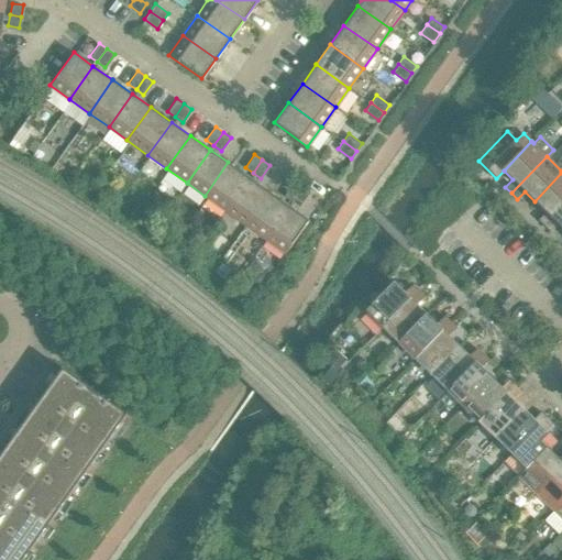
[(226,210),(250,177),(228,162),(205,196),(226,210)]
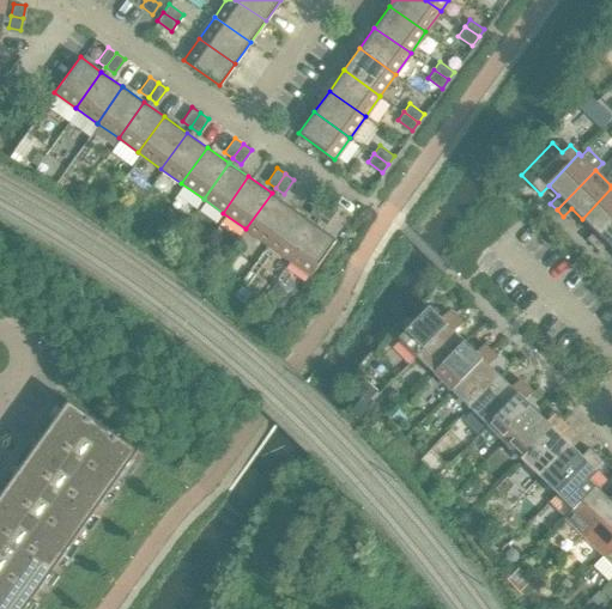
[(592,244),(611,223),(611,188),(582,219),(593,230),(585,238),(592,244)]
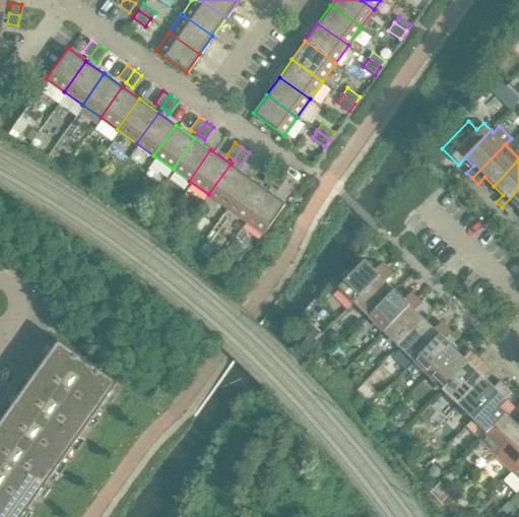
[(225,206),(247,176),(231,164),(208,194),(225,206)]
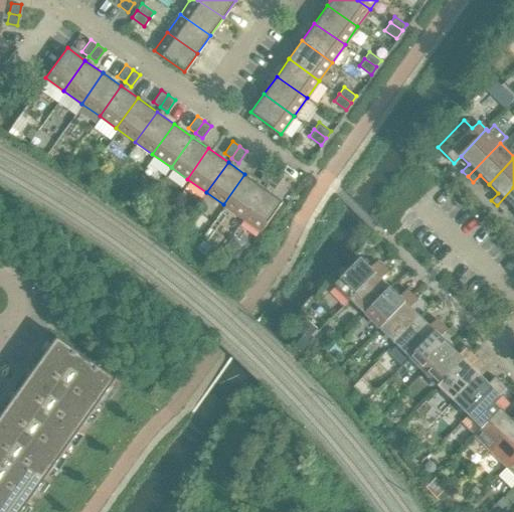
[(267,183),(275,171),(268,166),(260,178),(267,183)]
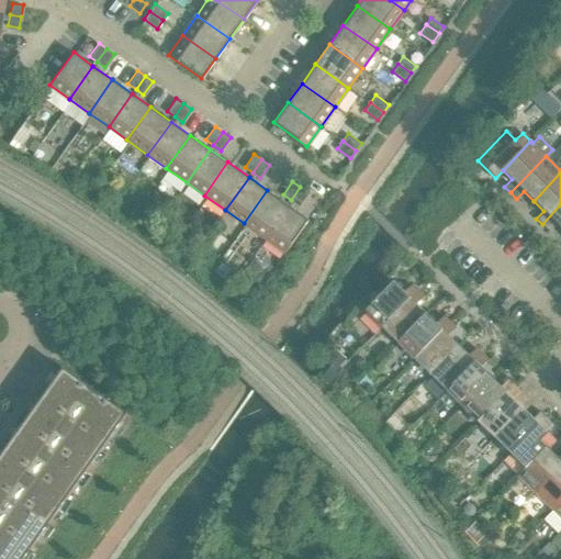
[(299,205),(307,192),(300,187),(291,200),(299,205)]
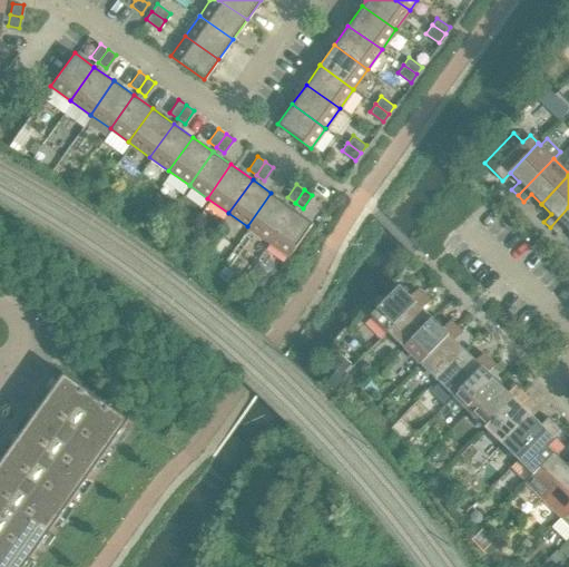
[(267,241),(292,207),(271,193),(247,226),(267,241)]
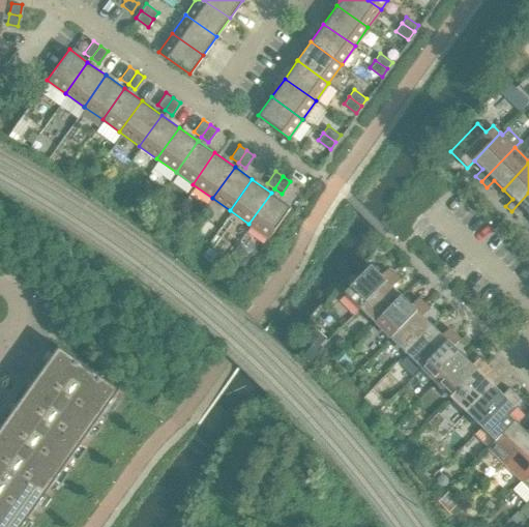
[(268,238),(290,206),(271,193),(248,224),(268,238)]
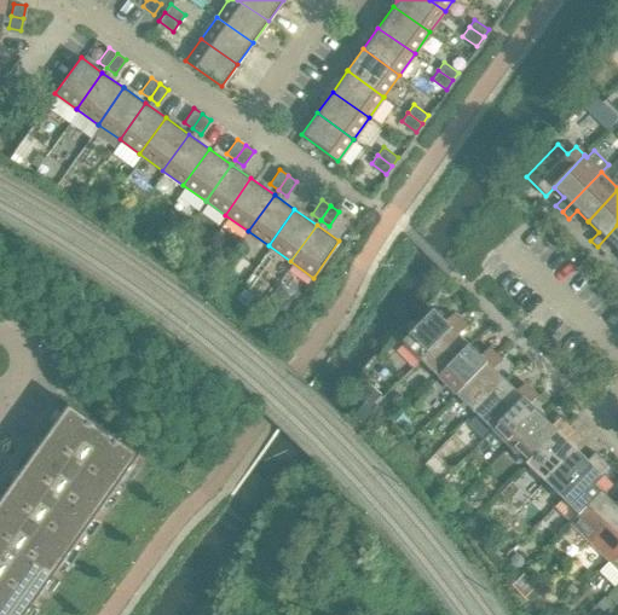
[(617,225),(598,247),(604,253),(612,245),(617,250),(617,225)]
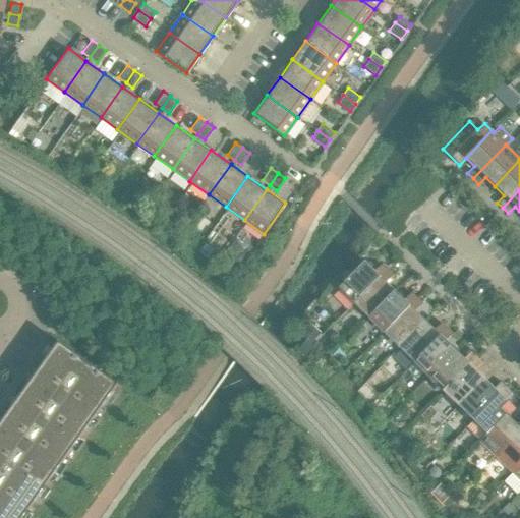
[(353,302),(387,268),(381,263),(373,270),(364,260),(338,287),(353,302)]
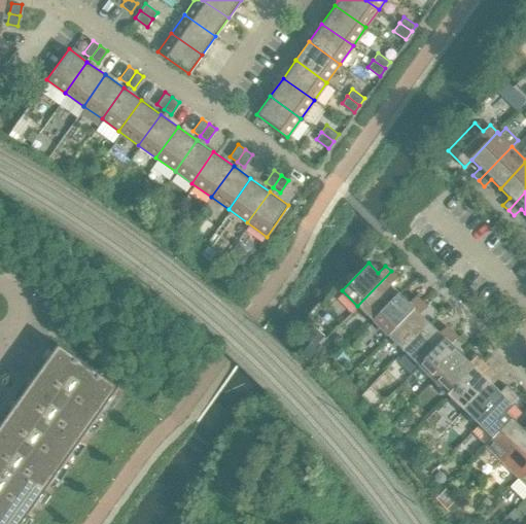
[(372,320),(398,293),(389,284),(396,277),(391,271),(357,306),(372,320)]
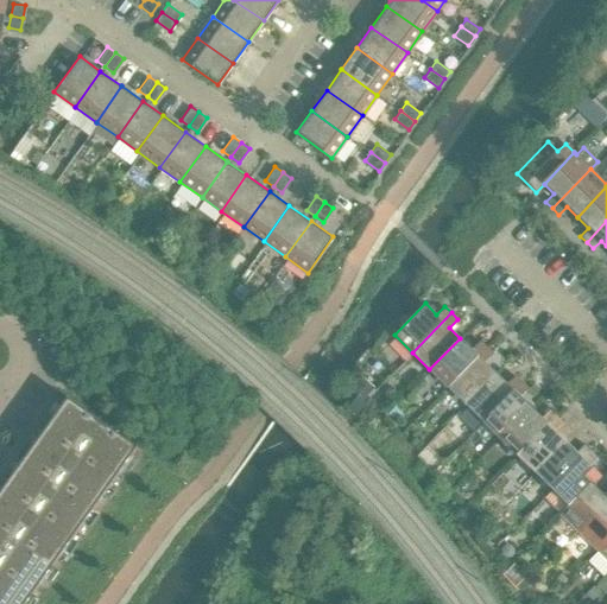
[(447,386),(486,347),(479,341),(472,348),(460,338),(429,369),(447,386)]
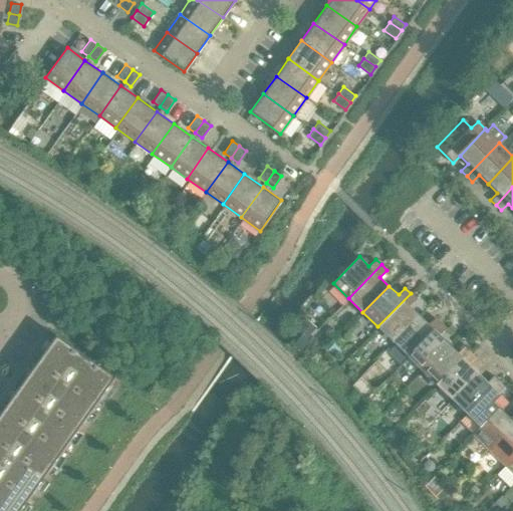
[(393,341),(419,314),(410,305),(416,298),(411,293),(377,326),(393,341)]
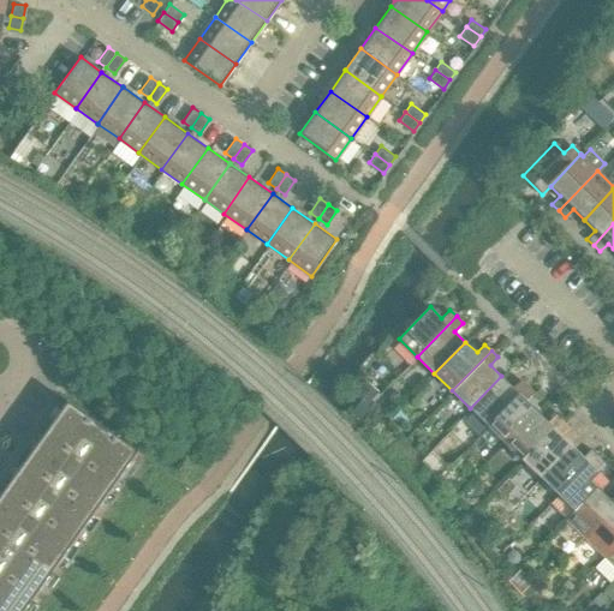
[(488,425),(526,385),(520,379),(512,387),(501,376),(470,408),(488,425)]
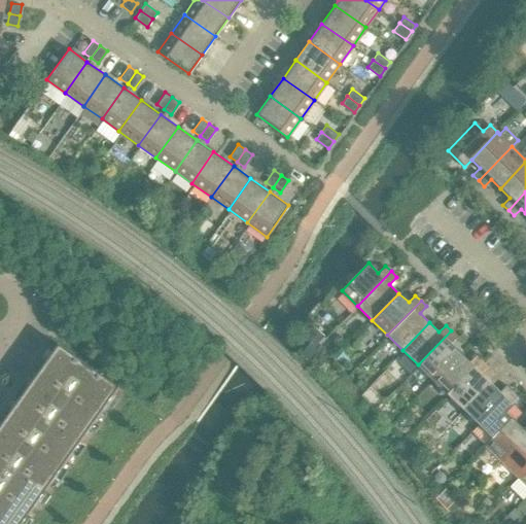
[(432,380),(459,352),(450,343),(457,336),(451,330),(418,364),(432,380)]
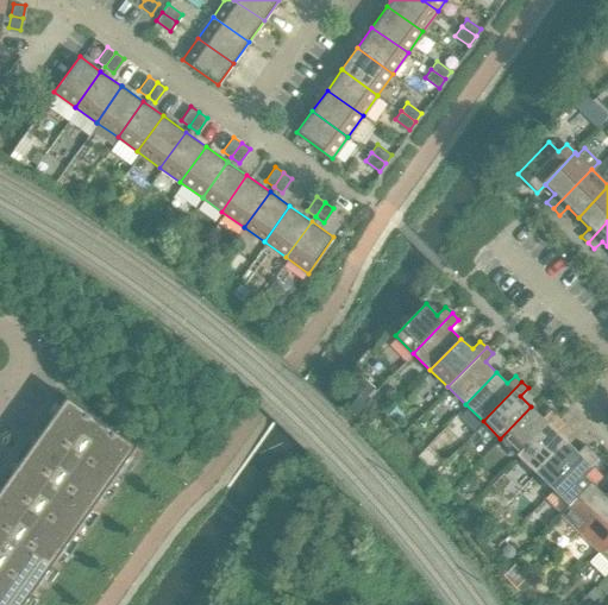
[(0,604),(23,604),(137,447),(67,397),(0,491),(0,604)]
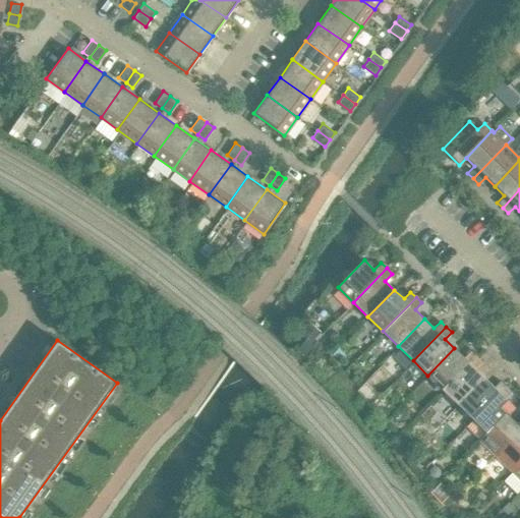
[(443,390),(475,355),(470,350),(463,357),(454,348),(427,376),(443,390)]
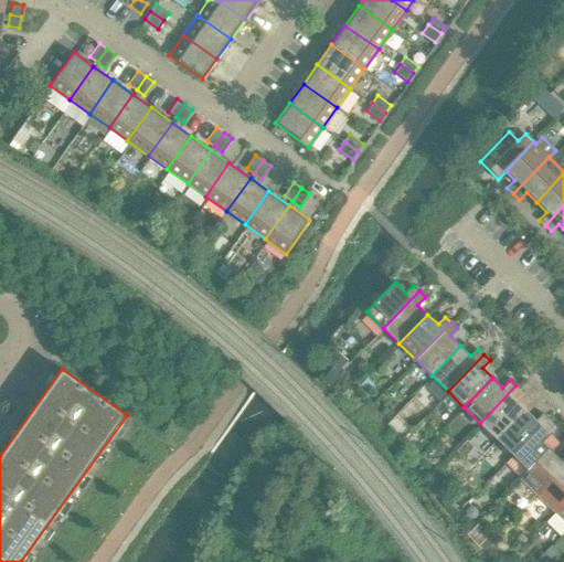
[(497,439),(525,410),(514,400),(522,392),(515,385),(480,423),(497,439)]
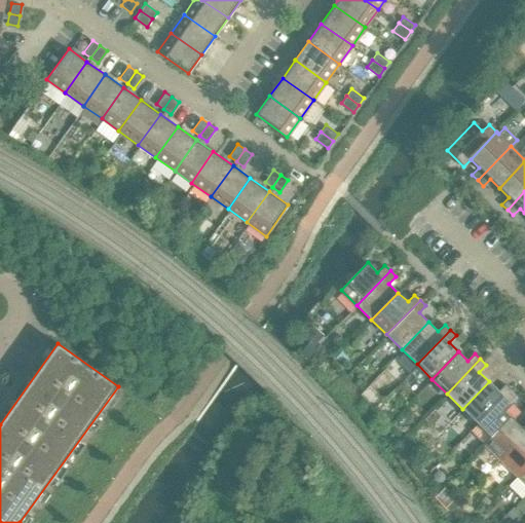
[(477,422),(511,388),(504,383),(497,389),(489,381),(462,409),(477,422)]
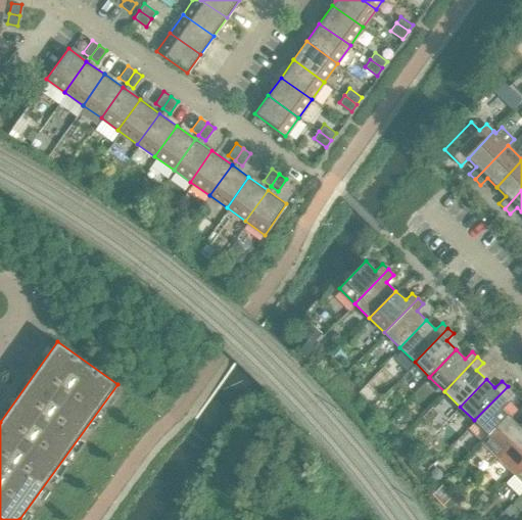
[(509,416),(516,409),(506,398),(513,391),(508,386),(474,420),(488,434),(488,435),(509,415),(509,416)]
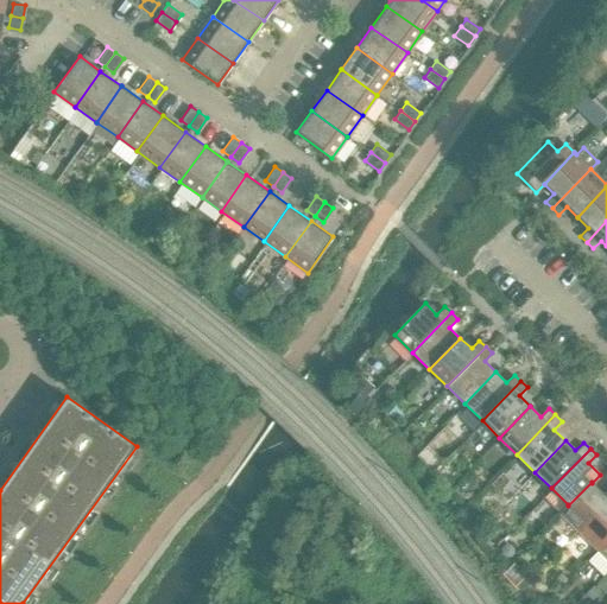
[(577,531),(606,500),(606,487),(602,493),(592,483),(592,482),(568,506),(568,504),(560,513),(577,531)]
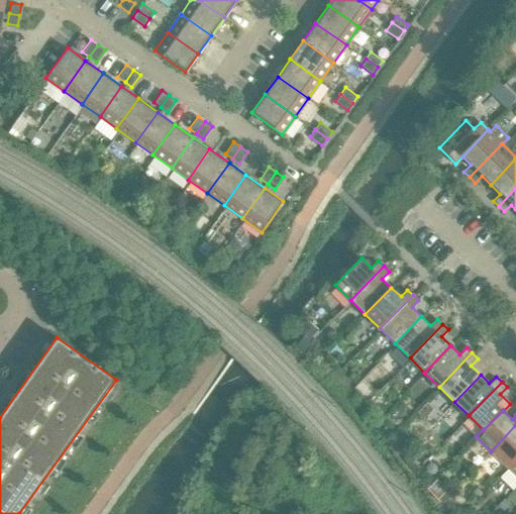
[(506,466),(515,455),(515,425),(491,451),(506,466)]
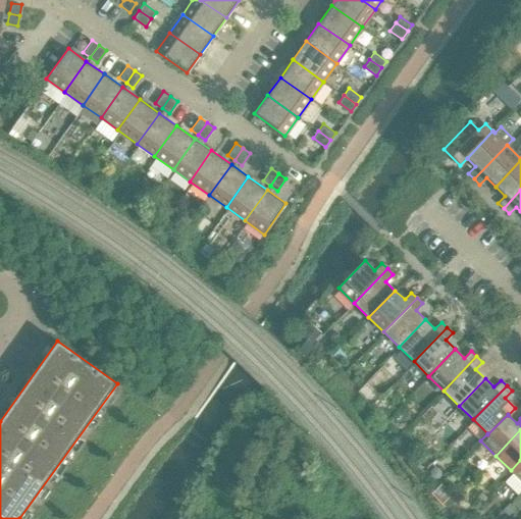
[(520,480),(520,460),(511,470),(520,480)]
